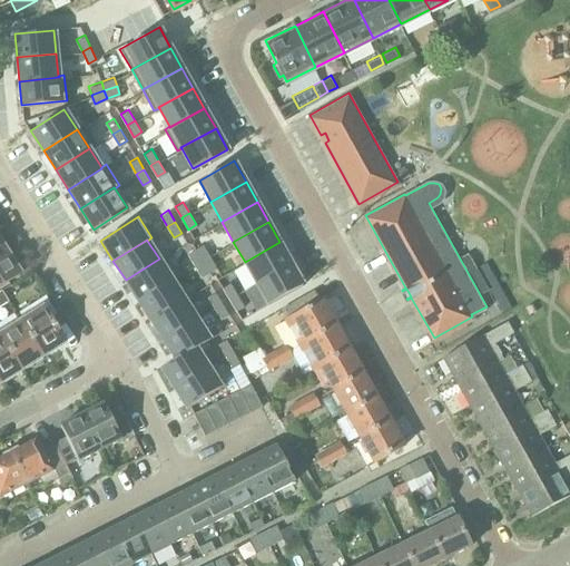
[(279,242),(245,262),(256,282),(291,262),(279,242)]
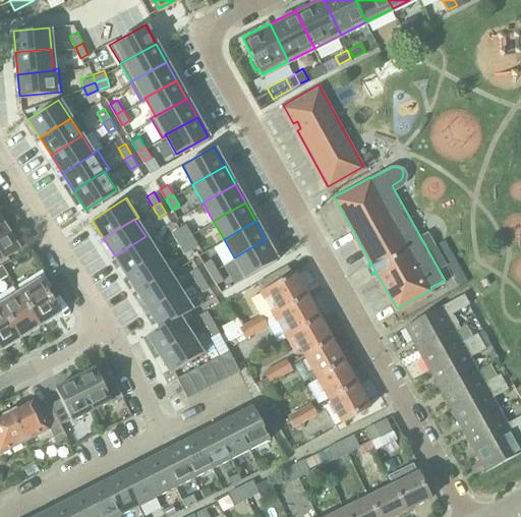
[(185,222),(178,226),(184,237),(191,232),(185,222)]
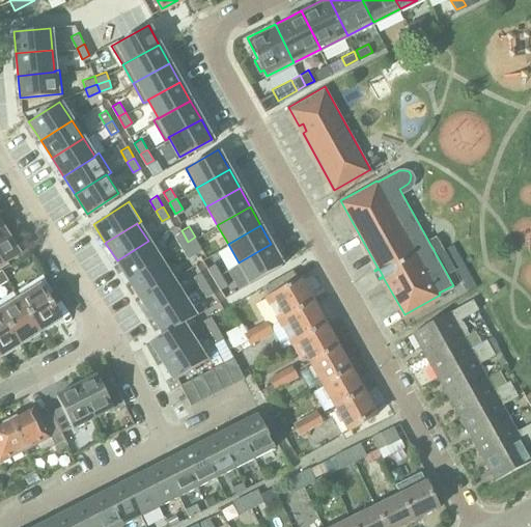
[(6,230),(0,233),(0,264),(19,251),(6,230)]
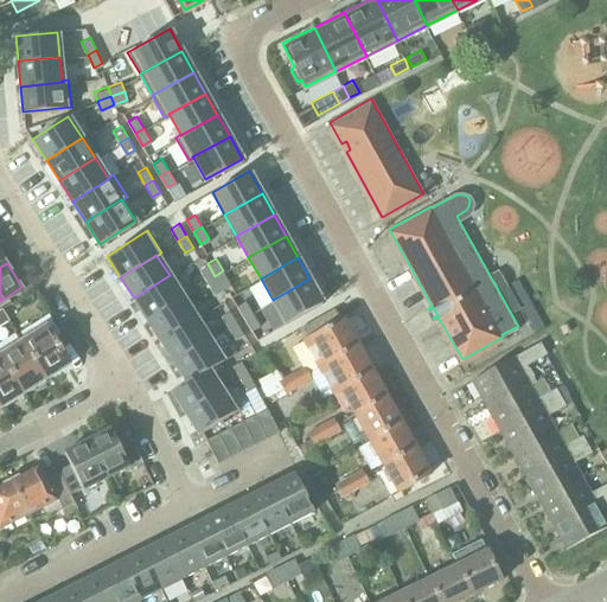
[(208,263),(199,268),(206,281),(215,276),(208,263)]
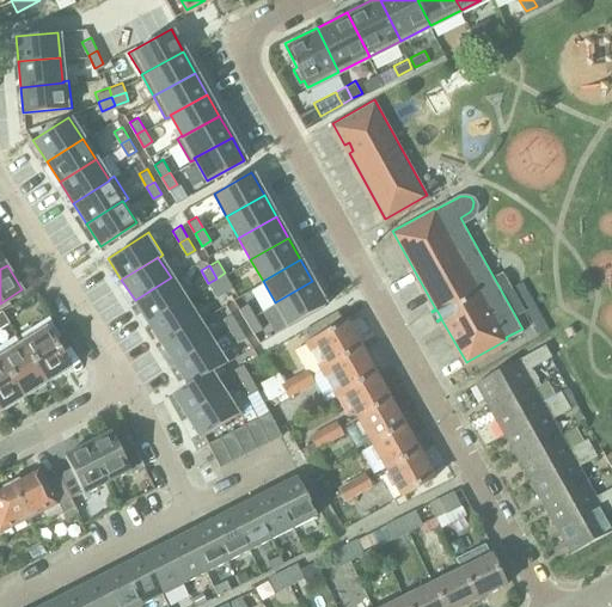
[(225,273),(216,279),(224,290),(232,286),(225,273)]
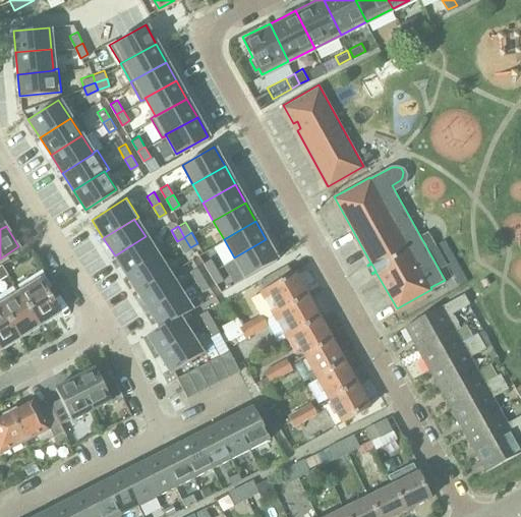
[(146,236),(115,255),(126,274),(157,254),(146,236)]
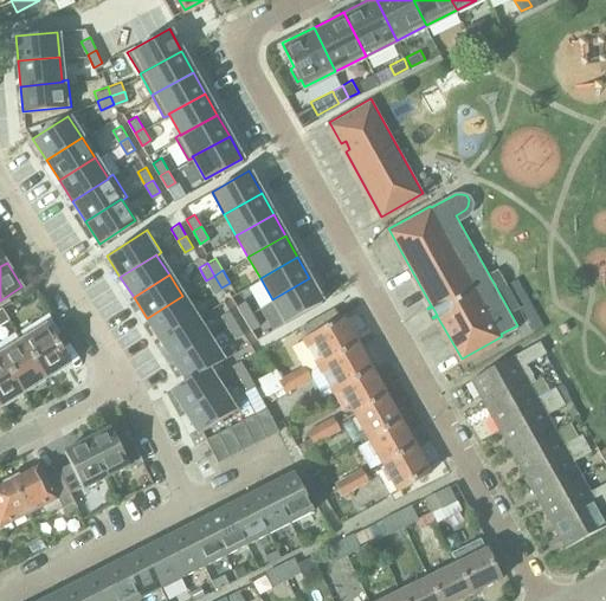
[(214,276),(206,280),(213,292),(221,288),(214,276)]
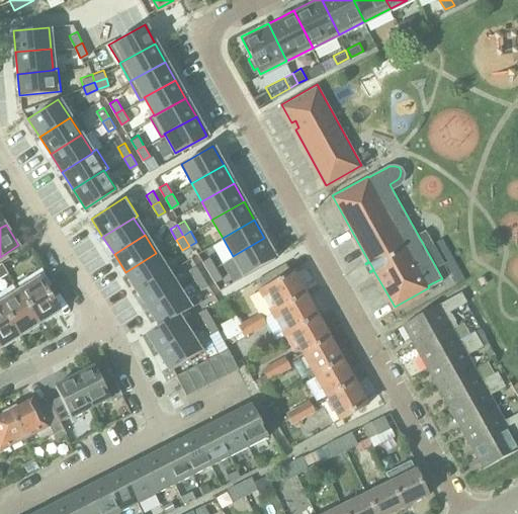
[(434,241),(457,282),(465,278),(441,236),(434,241)]
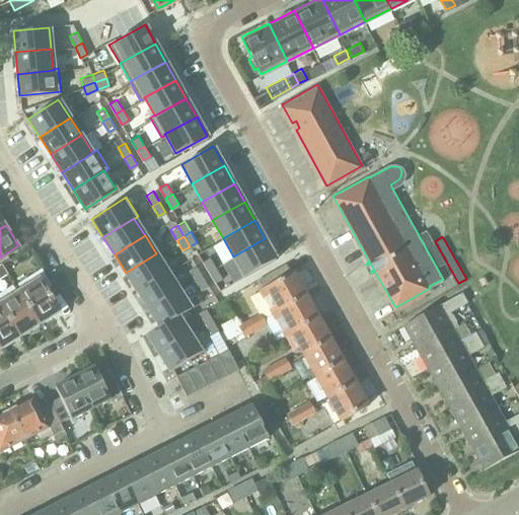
[(265,238),(233,256),(243,275),(275,258),(265,238)]
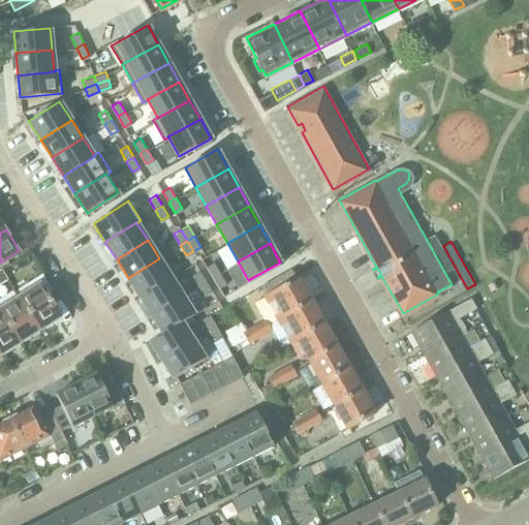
[(159,258),(128,278),(139,296),(170,276),(159,258)]
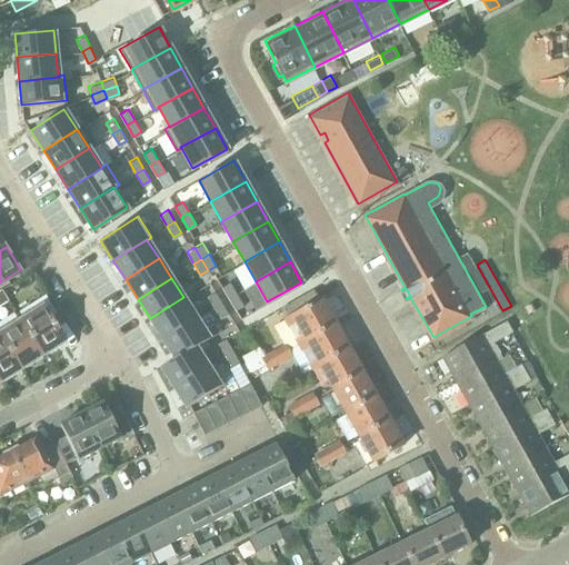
[(229,280),(221,285),(229,296),(237,291),(229,280)]
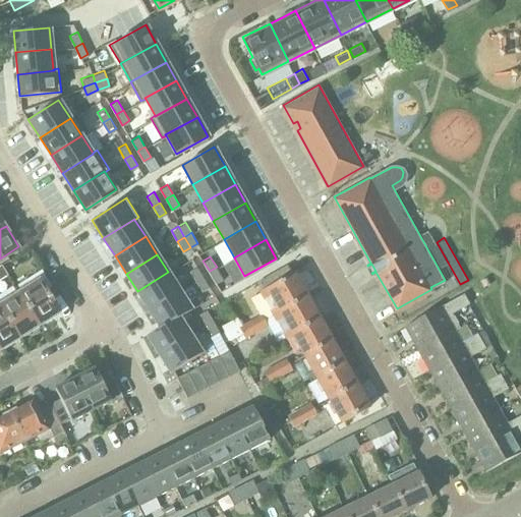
[(274,312),(307,294),(294,272),(293,273),(287,263),(256,280),(262,290),(274,312)]
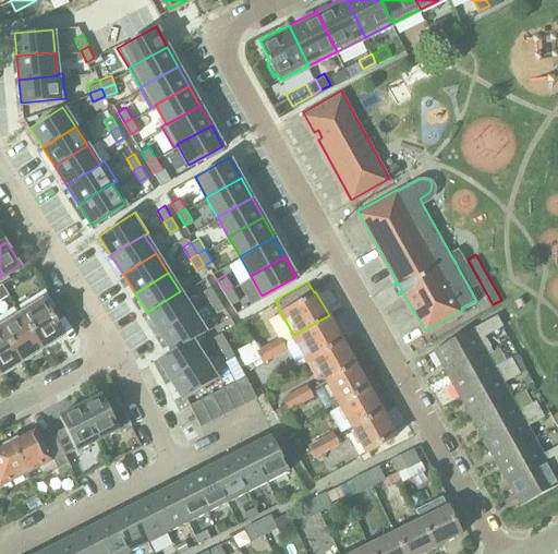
[(210,284),(203,288),(209,299),(217,294),(210,284)]
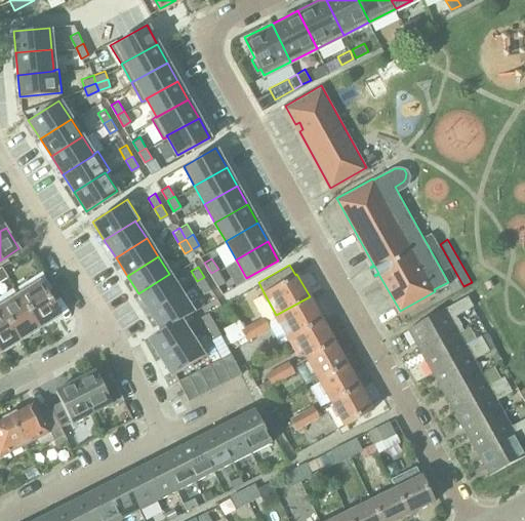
[(218,269),(211,273),(217,284),(225,279),(218,269)]
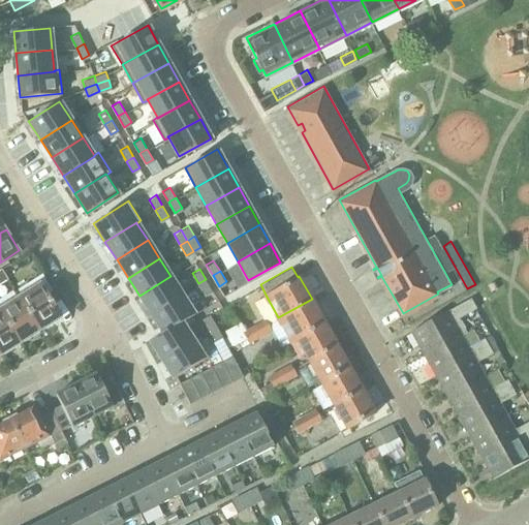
[(20,287),(24,292),(20,295),(40,327),(61,313),(48,291),(53,288),(42,273),(20,287)]
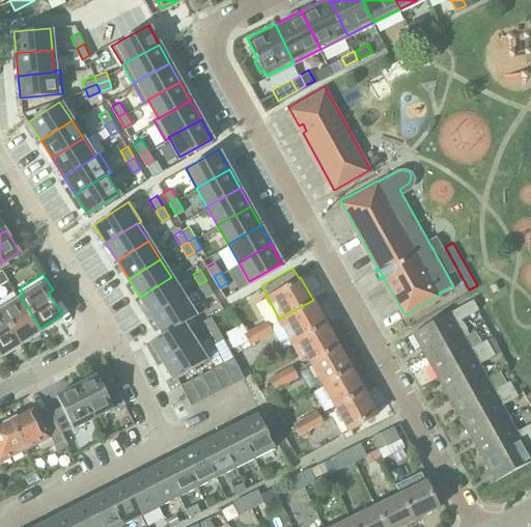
[(171,277),(140,297),(151,315),(183,295),(171,277)]
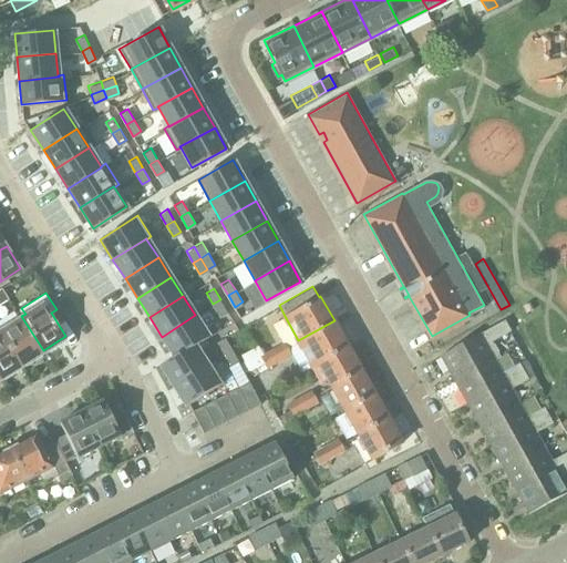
[(220,299),(213,304),(219,315),(227,310),(220,299)]
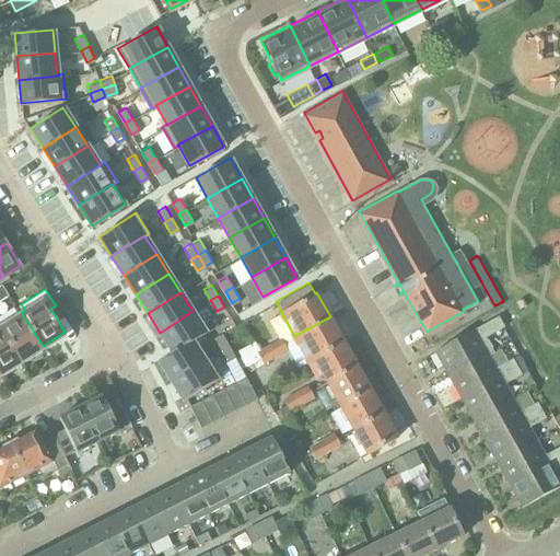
[(193,311),(160,333),(172,350),(172,351),(191,339),(191,340),(206,332),(193,311)]
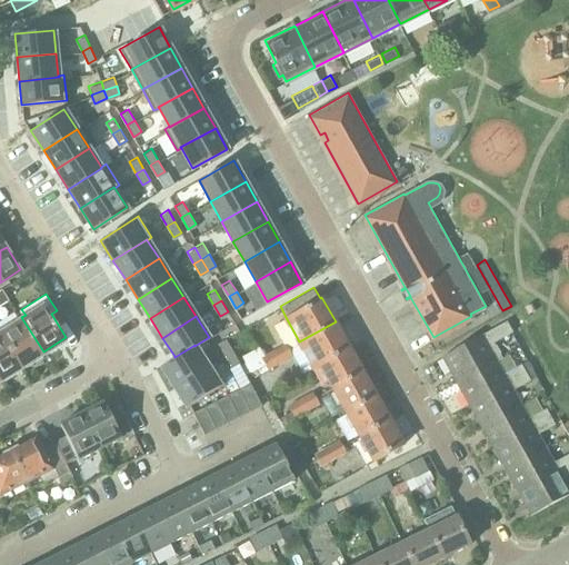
[(43,352),(21,317),(0,331),(22,365),(43,352)]
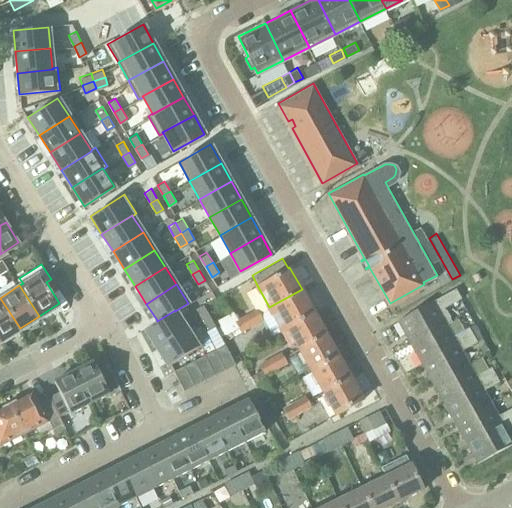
[(398,319),(410,340),(450,317),(444,307),(447,306),(447,305),(461,297),(456,288),(398,319)]
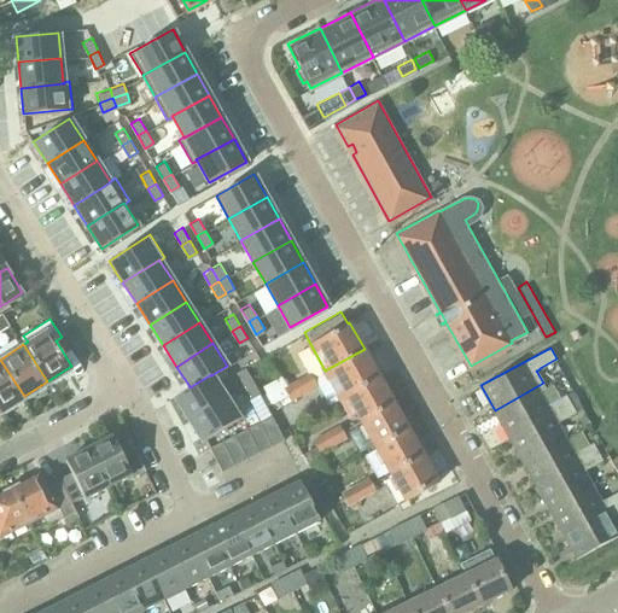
[(339,396),(379,374),(365,349),(325,371),(339,396)]
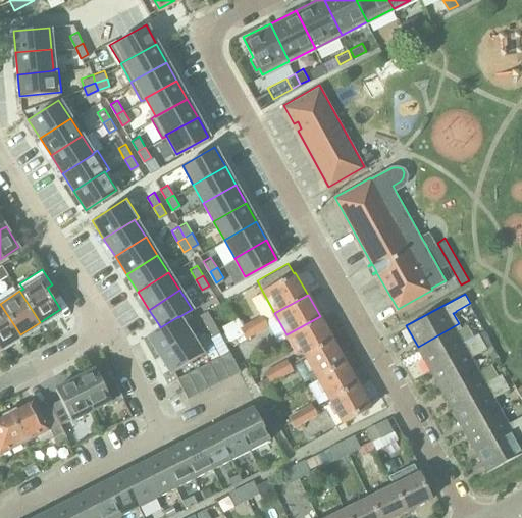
[(20,334),(0,304),(0,303),(0,346),(0,347),(20,334)]
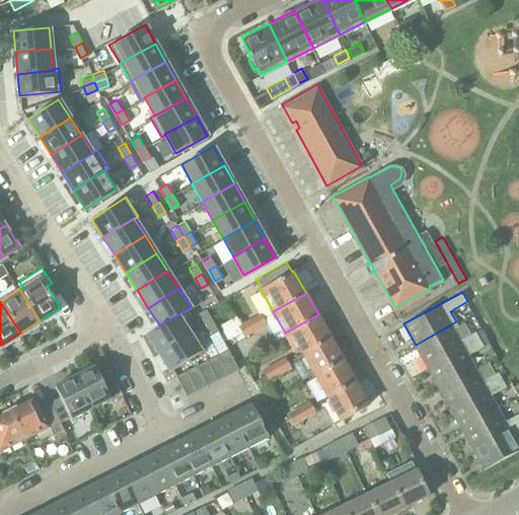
[(206,307),(199,311),(205,321),(212,317),(206,307)]
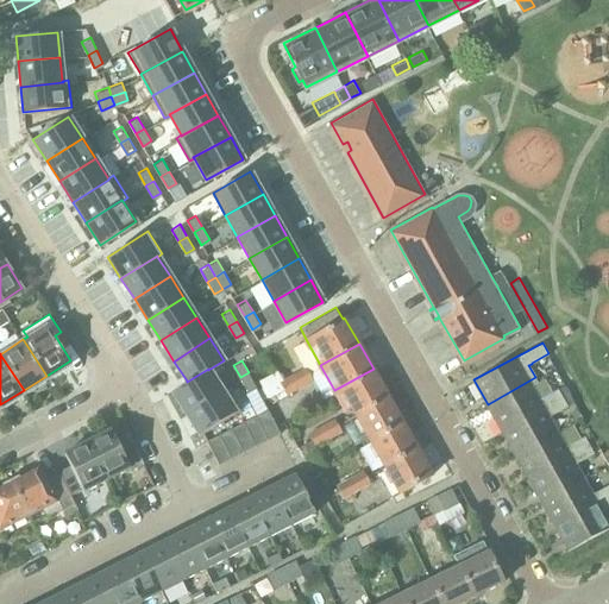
[(306,366),(293,373),(299,387),(313,379),(306,366)]
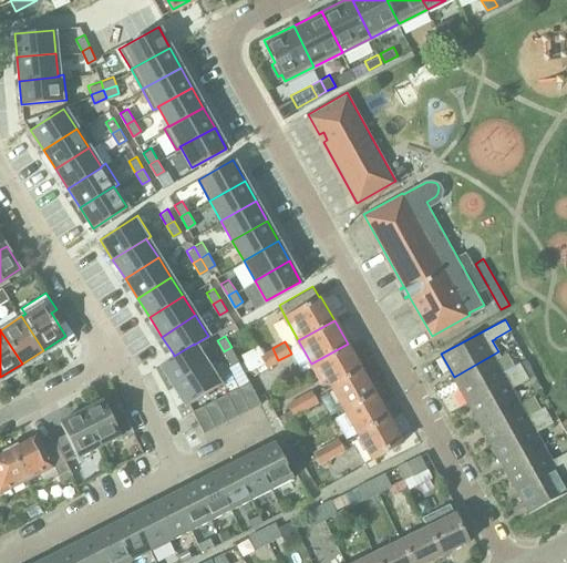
[(174,355),(160,364),(173,384),(206,362),(205,361),(194,345),(194,344),(174,356),(174,355)]
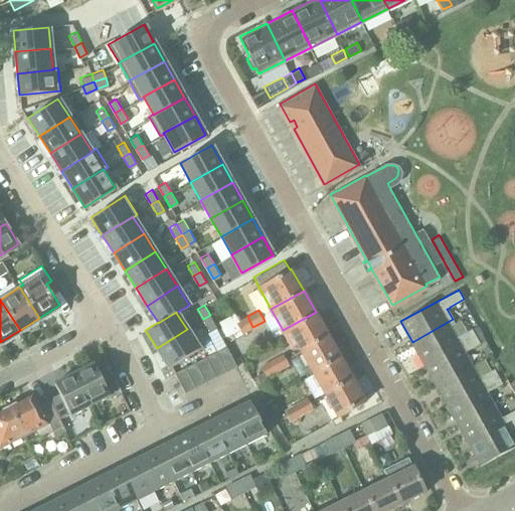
[(301,349),(328,334),(316,312),(283,330),(283,331),(290,328),(301,349)]
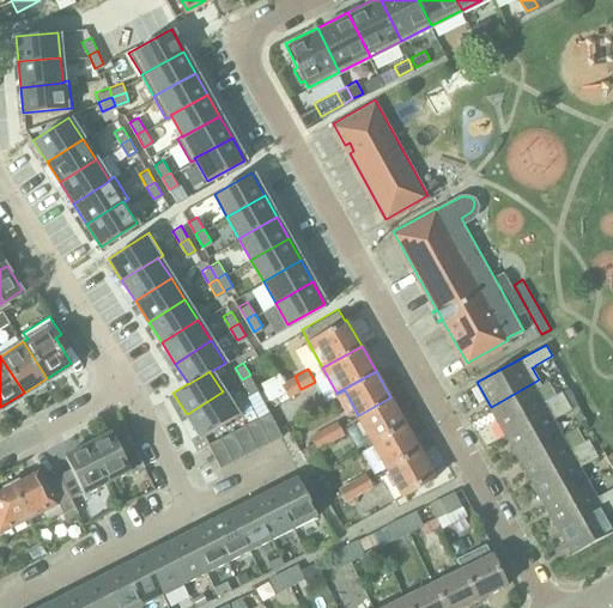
[(250,375),(242,380),(249,393),(258,388),(250,375)]
